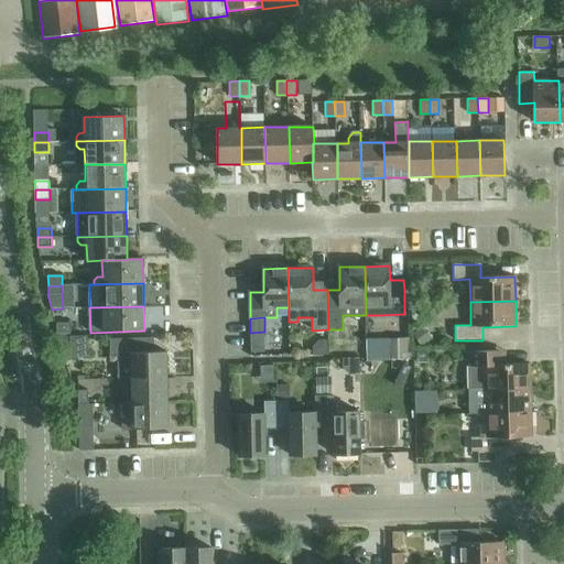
[(56,323),(56,333),(71,333),(71,323),(56,323)]
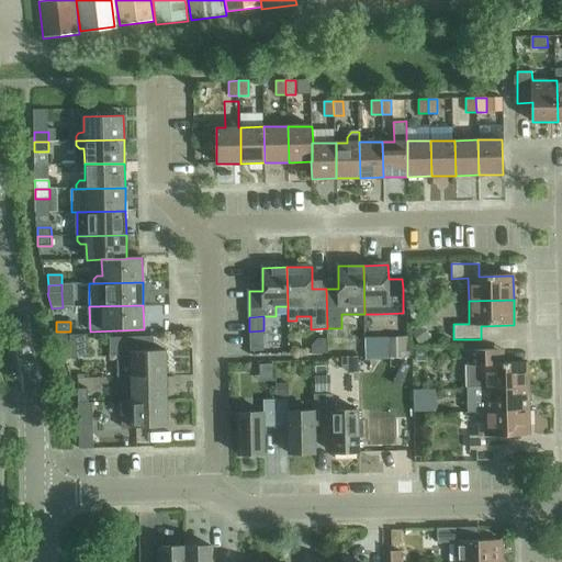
[(420,326),(409,334),(419,346),(429,338),(420,326)]
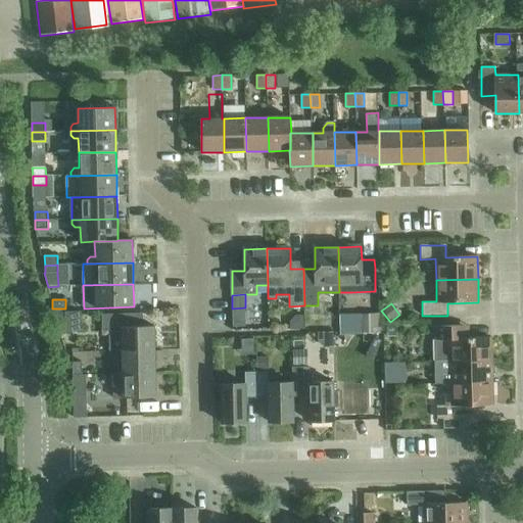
[(82,332),(81,312),(65,312),(65,332),(82,332)]
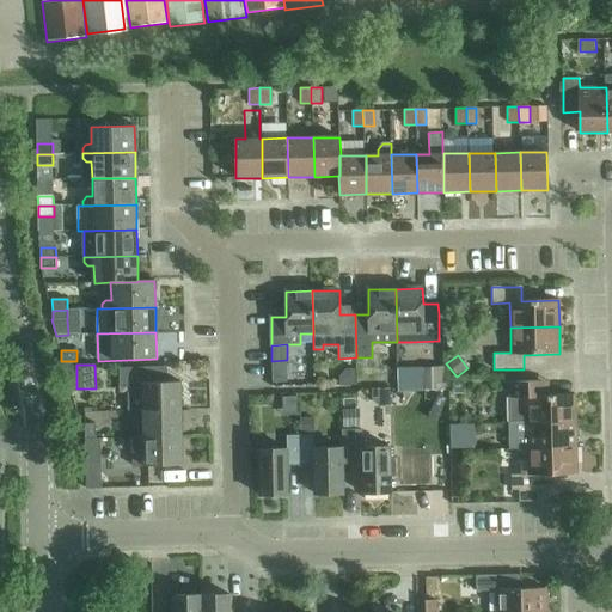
[(445,390),(445,367),(422,367),(423,391),(445,390)]
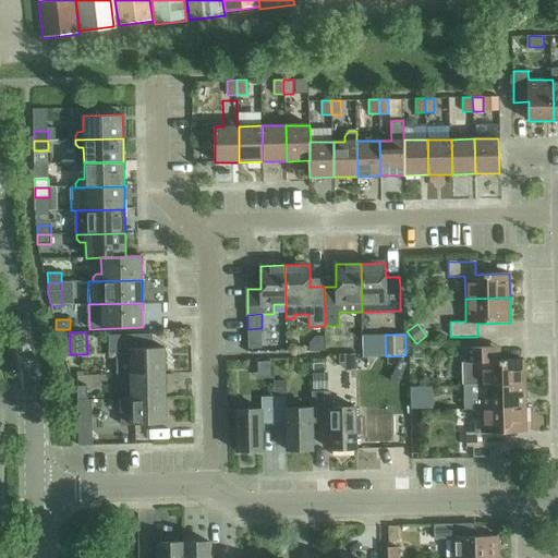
[(136,337),(110,337),(110,350),(119,350),(119,360),(130,360),(130,375),(166,374),(165,349),(154,349),(150,336),(136,337)]
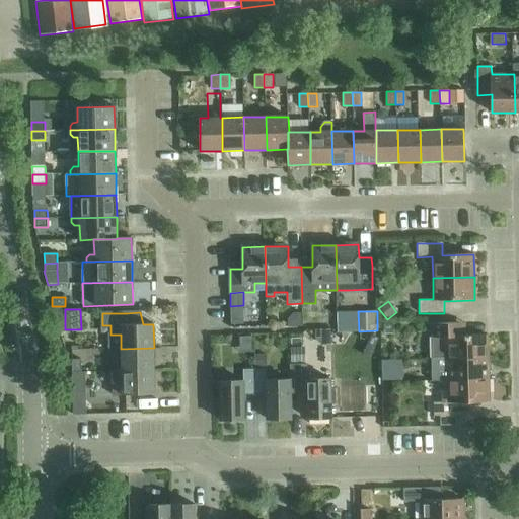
[(489,358),(488,336),(456,337),(456,323),(430,324),(431,338),(446,338),(446,358),(446,359),(489,358)]
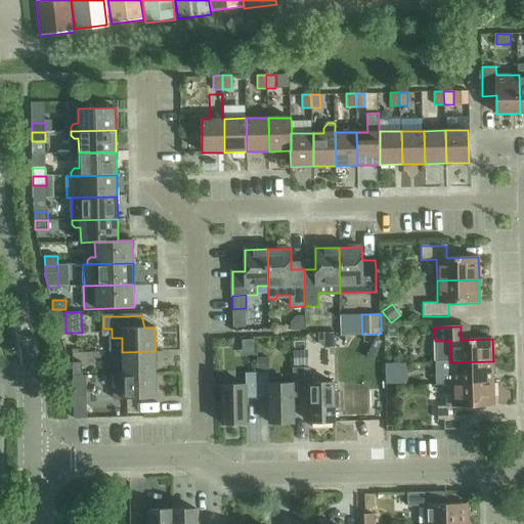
[(254,339),(241,339),(242,355),(254,355),(254,339)]
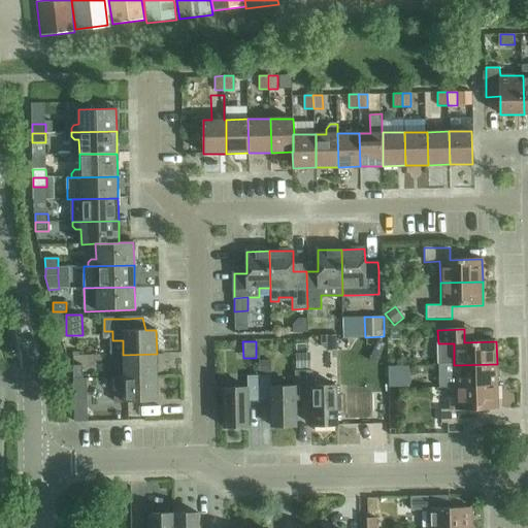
[(308,353),(294,354),(294,369),(308,369),(308,353)]
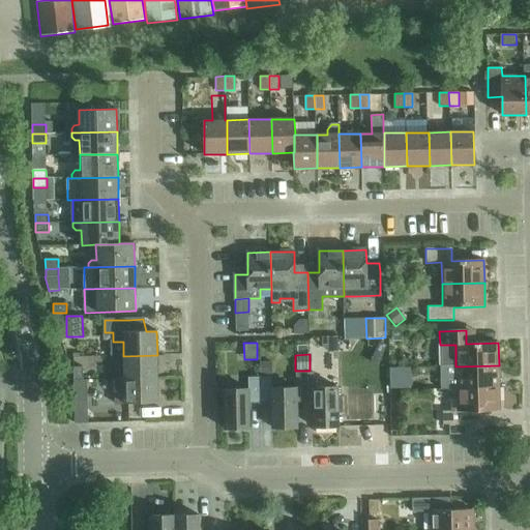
[(123,363),(124,379),(157,378),(157,355),(123,356),(117,356),(118,363),(123,363)]
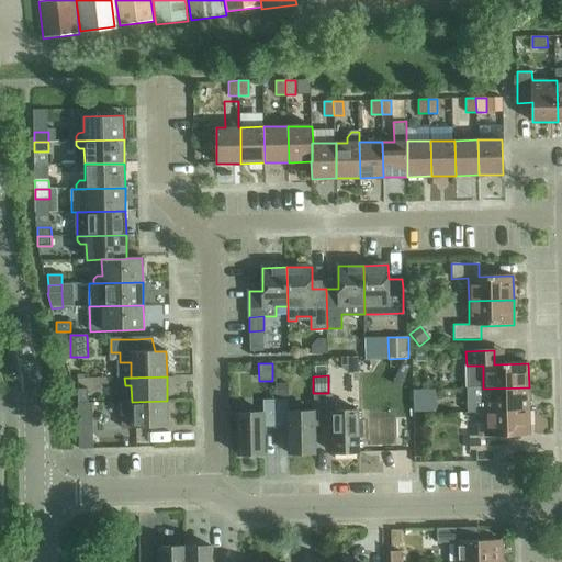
[(289,383),(276,383),(277,397),(289,396),(289,383)]
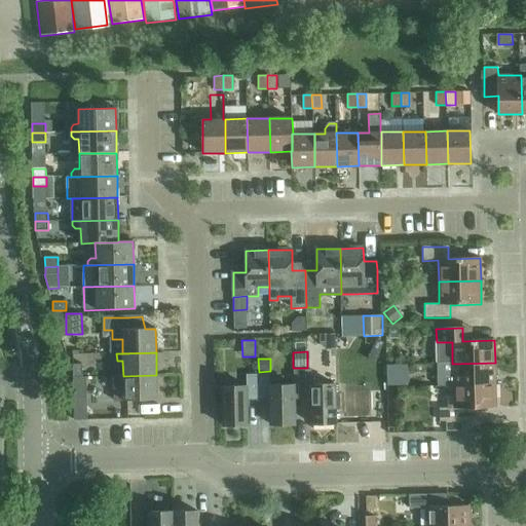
[(437,363),(437,386),(453,386),(453,385),(495,384),(495,363),(452,364),(452,363),(437,363)]
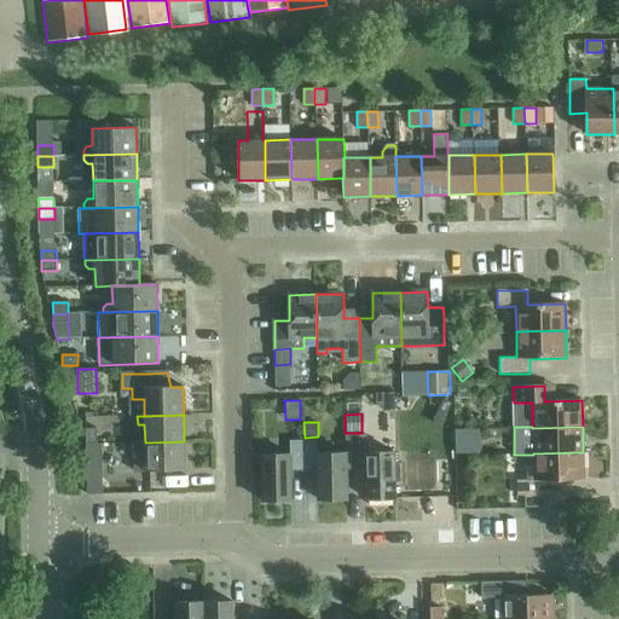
[(97,428),(86,429),(86,444),(97,444),(97,428)]
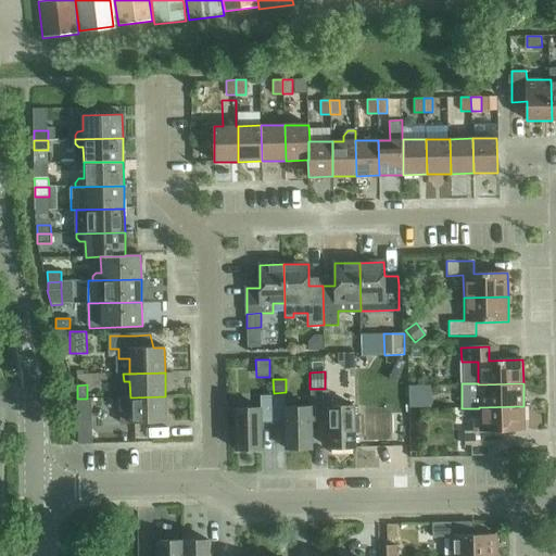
[(408,400),(418,400),(418,386),(408,386),(408,400)]
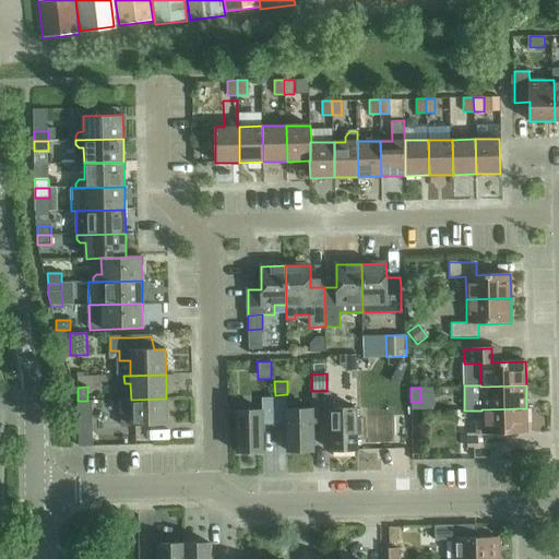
[(331,451),(357,450),(357,408),(331,408),(331,392),(312,392),(312,409),(313,425),(330,424),(331,451)]
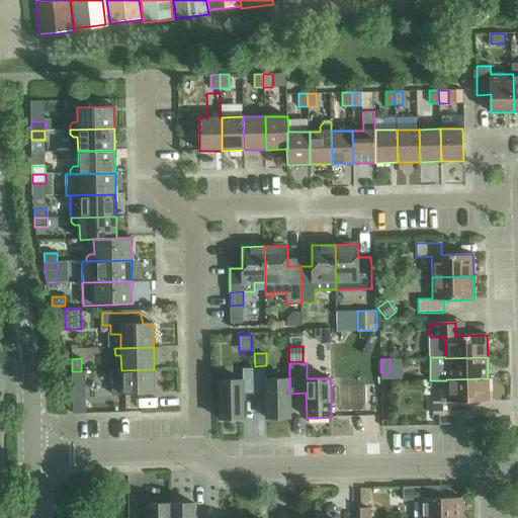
[(243,380),(219,380),(220,419),(244,419),(244,395),(255,395),(255,368),(254,368),(243,368),(243,380)]
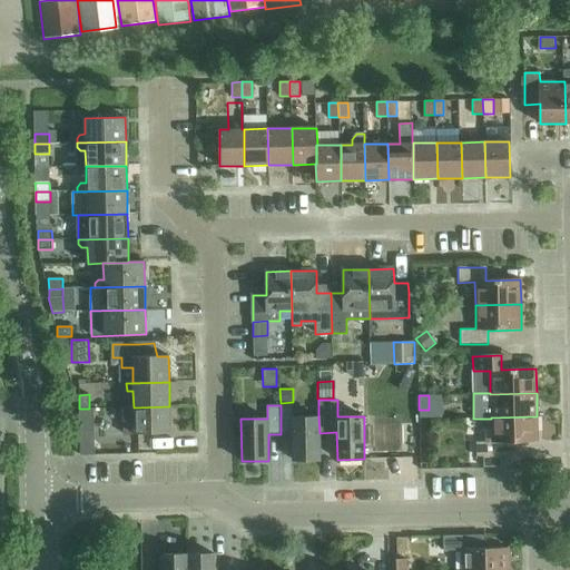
[(320,460),(320,433),(318,418),(293,418),(293,405),(281,405),(281,434),(293,433),(293,460),(320,460)]
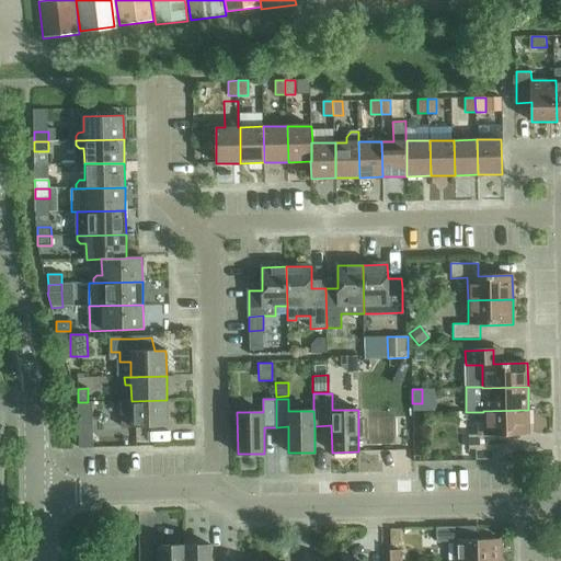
[(122,427),(168,426),(167,400),(132,401),(132,416),(122,416),(122,427)]
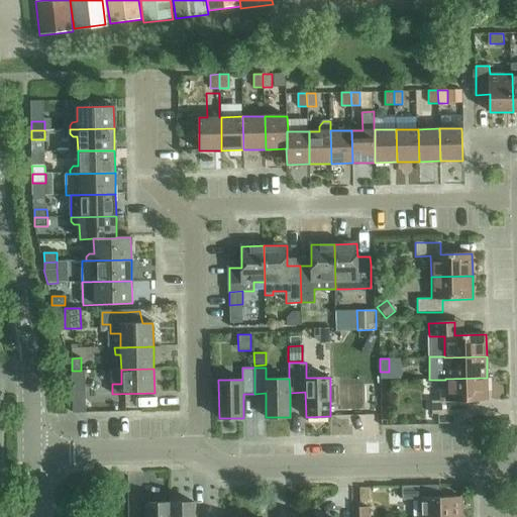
[(81,371),(72,371),(73,382),(73,391),(85,391),(85,371),(81,371)]
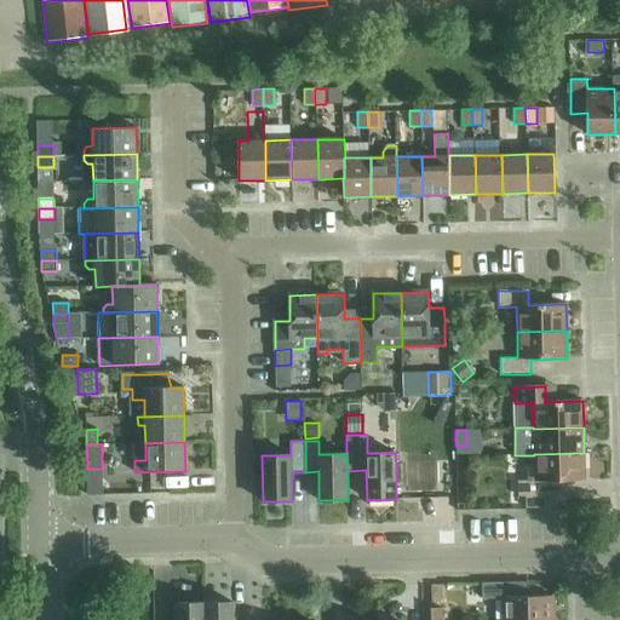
[(516,481),(516,497),(524,497),(524,509),(545,507),(544,497),(558,497),(558,482),(585,481),(584,453),(534,454),(534,455),(534,468),(527,468),(527,481),(516,481)]
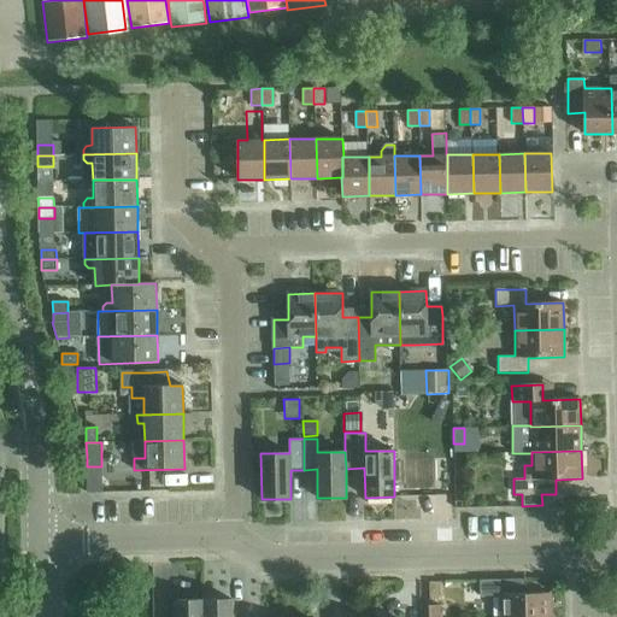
[(480,595),(500,595),(500,616),(550,616),(550,593),(526,594),(526,580),(480,581),(480,595)]
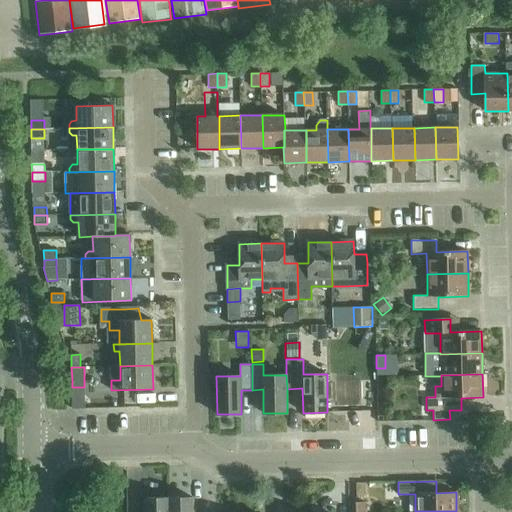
[(169,511),(169,498),(145,499),(145,511),(169,511)]
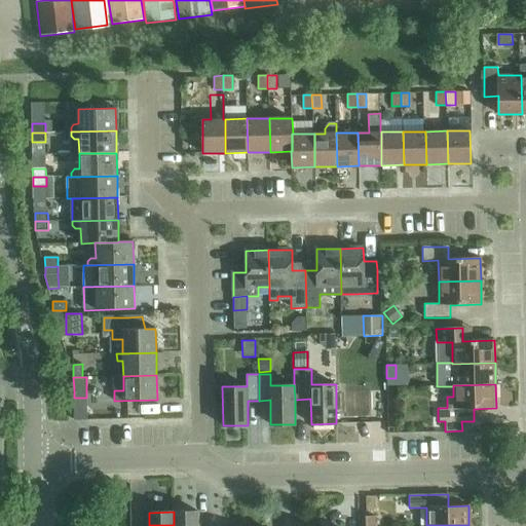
[(174,512),(174,525),(197,525),(197,512),(174,512)]
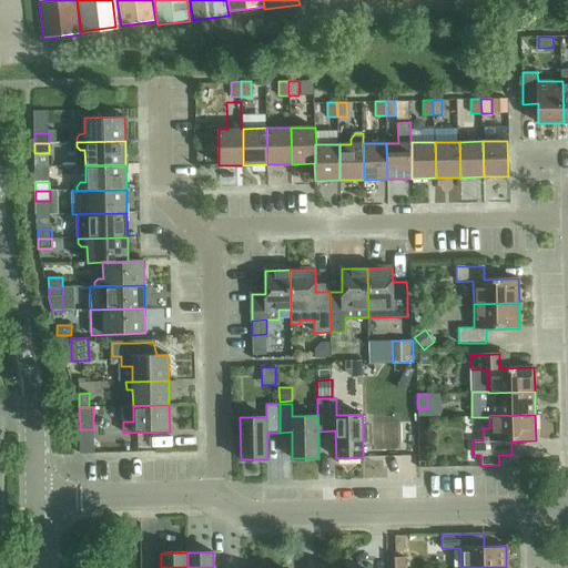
[(395,559),(395,567),(405,567),(406,558),(395,559)]
